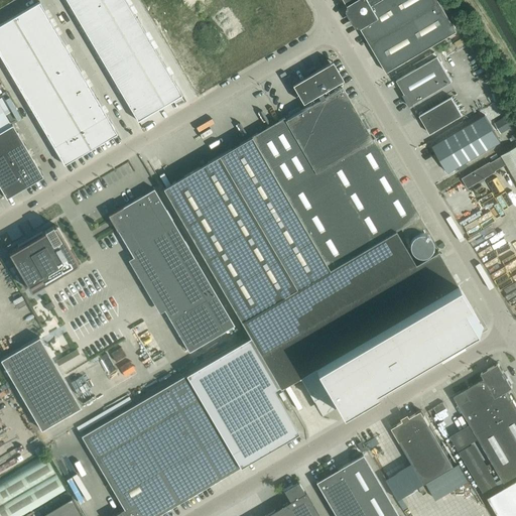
[(125,0),(67,0),(136,118),(180,93),(125,0)]
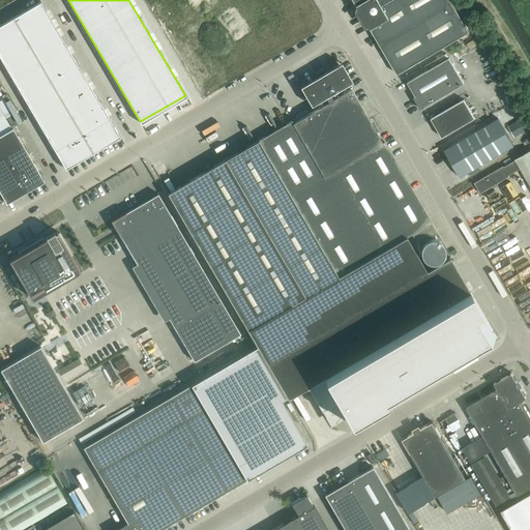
[(353,0),(359,9),(356,11),(364,26),(408,0),(353,0)]
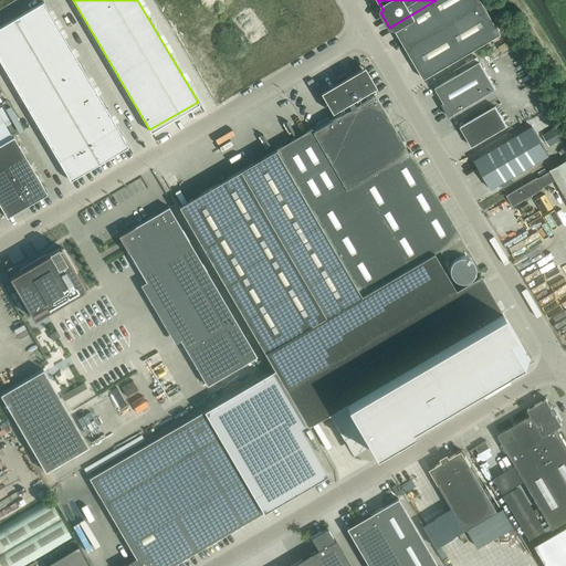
[(501,33),(480,0),(436,0),(389,28),(389,29),(390,29),(396,30),(425,79),(501,33)]
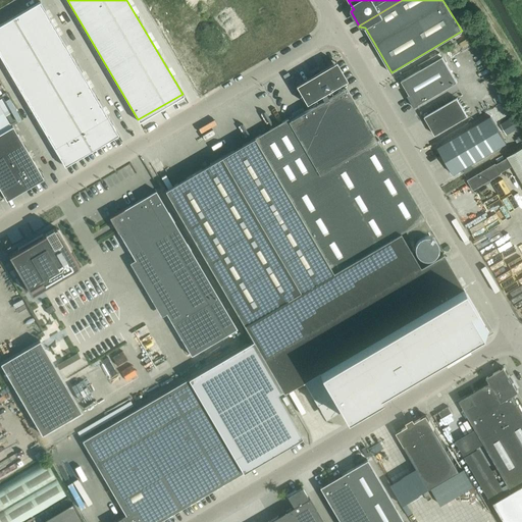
[(40,1),(0,23),(0,54),(65,165),(118,134),(40,1)]
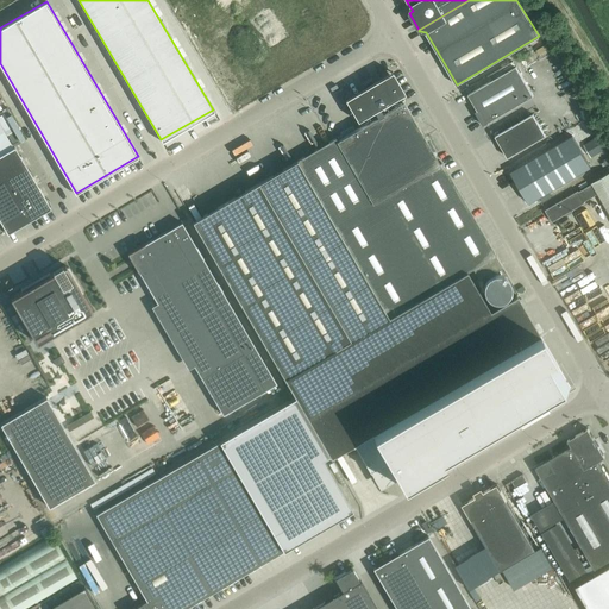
[(513,61),(488,75),(491,80),(468,94),(477,111),(475,111),(483,125),(533,95),(513,61)]
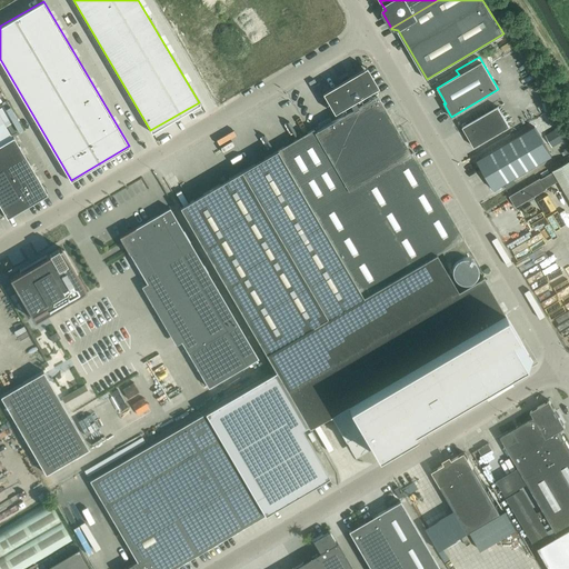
[(266,355),(276,370),(310,428),(331,416),(346,439),(362,429),(377,453),(533,361),(505,312),(482,276),(458,290),(436,253),(441,250),(448,261),(469,249),(411,151),(409,152),(376,96),(375,97),(373,95),(375,93),(373,90),(372,88),(379,85),(367,65),(322,90),(335,110),(339,108),(342,115),(315,132),(312,129),(269,155),(180,208),(266,355)]
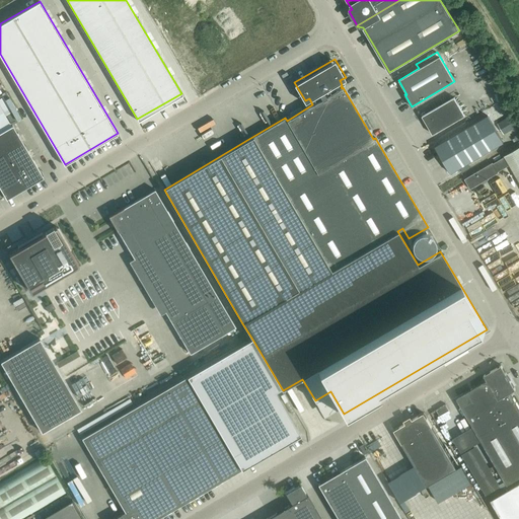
[(422,116),(432,134),(464,116),(454,97),(422,116)]
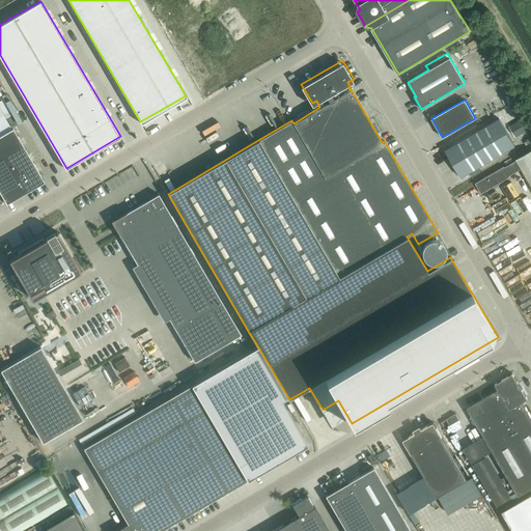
[(515,137),(529,129),(523,117),(508,127),(515,137)]
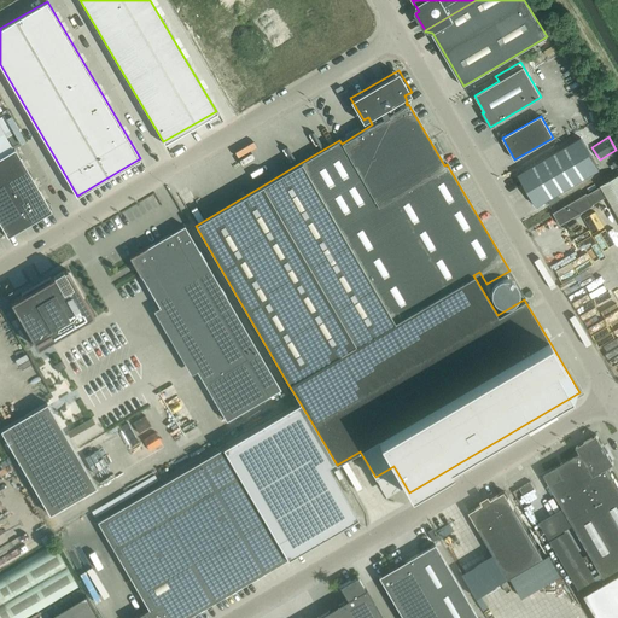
[(581,138),(518,174),(536,205),(599,169),(581,138)]
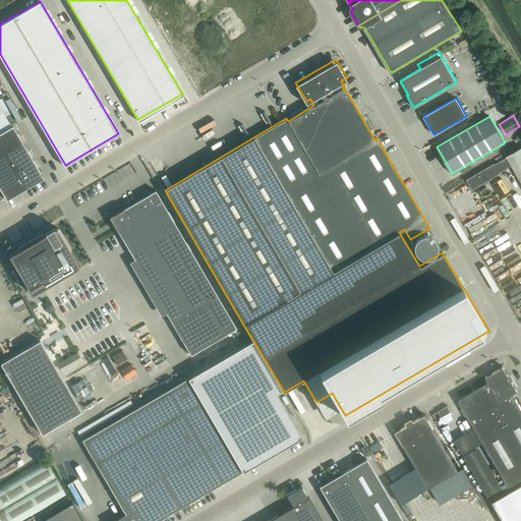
[(0,188),(6,199),(7,199),(6,198),(42,177),(43,178),(18,135),(19,134),(17,132),(17,133),(12,125),(0,132),(0,188)]
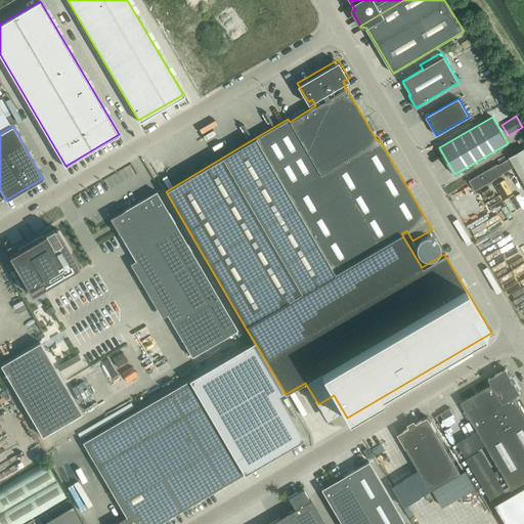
[(510,158),(497,165),(497,164),(469,180),(474,190),(499,176),(499,175),(515,166),(523,182),(523,147),(509,157),(510,158)]
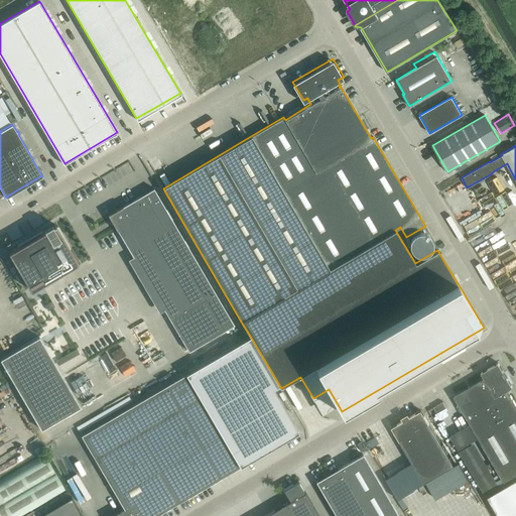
[(112,172),(116,181),(132,172),(128,163),(112,172)]
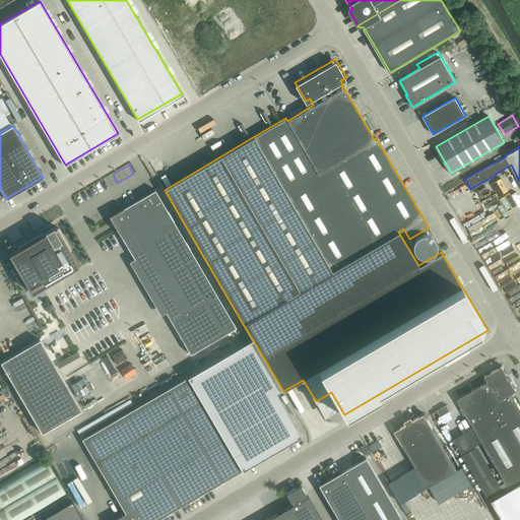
[(77,204),(98,196),(93,187),(73,195),(77,204)]
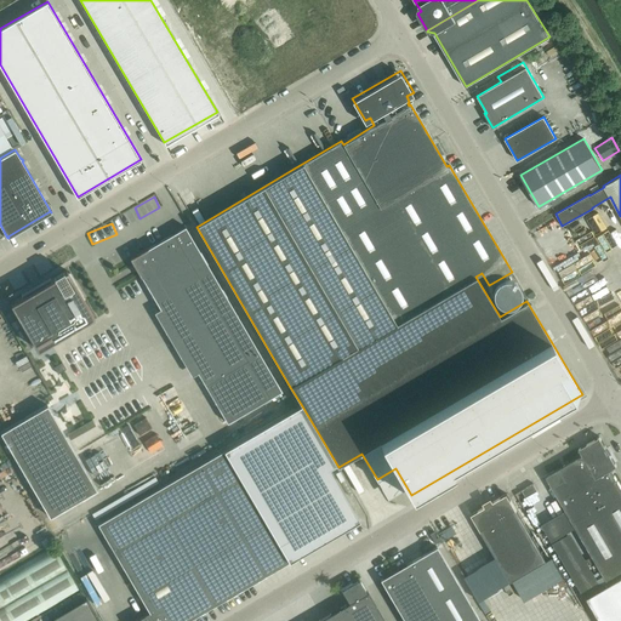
[(184,227),(157,243),(147,249),(130,258),(141,278),(142,277),(149,290),(227,422),(281,391),(184,227)]
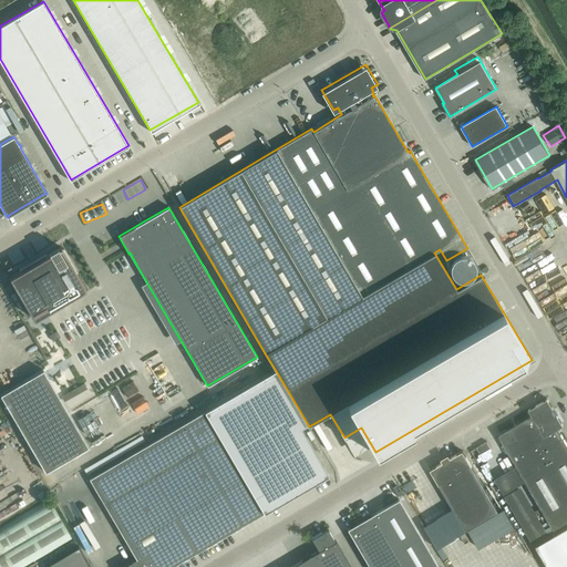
[(10,277),(34,319),(85,288),(61,247),(10,277)]
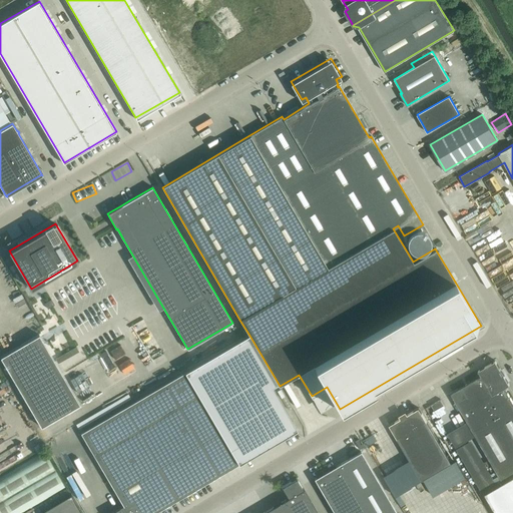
[(427,233),(426,233),(426,232),(425,232),(424,231),(423,231),(422,230),(421,230),(420,230),(419,230),(418,230),(417,230),(416,230),(415,230),(415,231),(414,231),(413,231),(412,232),(411,232),(411,233),(410,233),(410,234),(409,235),(409,236),(408,236),(408,237),(408,238),(407,238),(407,239),(407,240),(407,241),(407,242),(407,243),(407,244),(407,245),(408,245),(408,246),(408,247),(409,248),(409,249),(410,249),(410,250),(411,250),(411,251),(412,251),(413,251),(413,252),(414,252),(415,253),(416,253),(417,253),(418,253),(419,253),(420,253),(421,253),(422,253),(422,252),(423,252),(424,252),(425,251),(426,251),(426,250),(427,250),(427,249),(428,249),(428,248),(429,247),(429,246),(429,245),(430,245),(430,244),(430,243),(430,242),(430,241),(430,240),(430,239),(430,238),(429,237),(429,236),(428,236),(428,235),(428,234),(427,234),(427,233)]
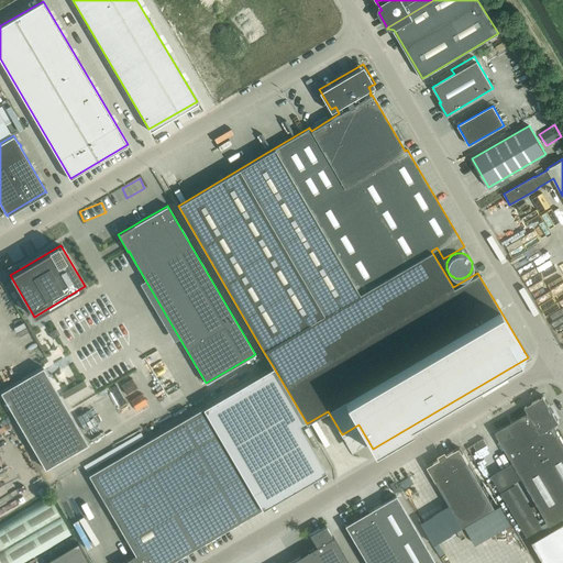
[(56,329),(48,332),(53,339),(59,334),(56,329)]
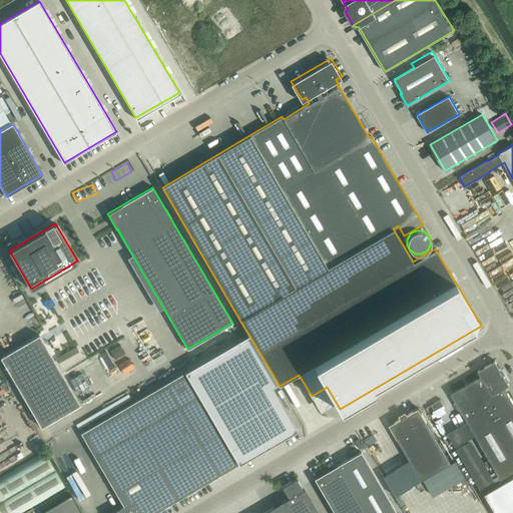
[(274,390),(280,386),(248,334),(185,372),(80,433),(123,505),(109,512),(153,512),(238,464),(238,463),(297,429),(274,390)]
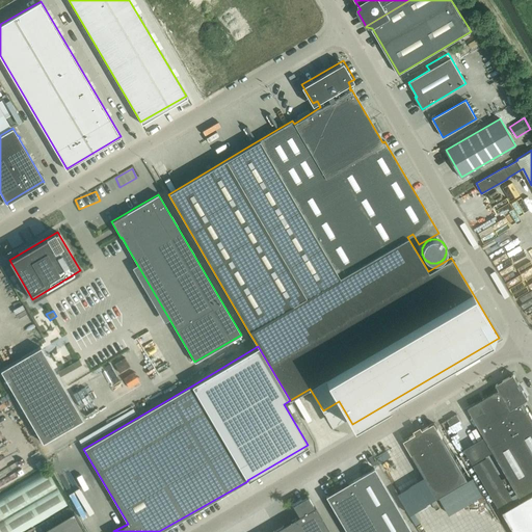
[(0,370),(43,443),(83,419),(41,347),(0,370)]
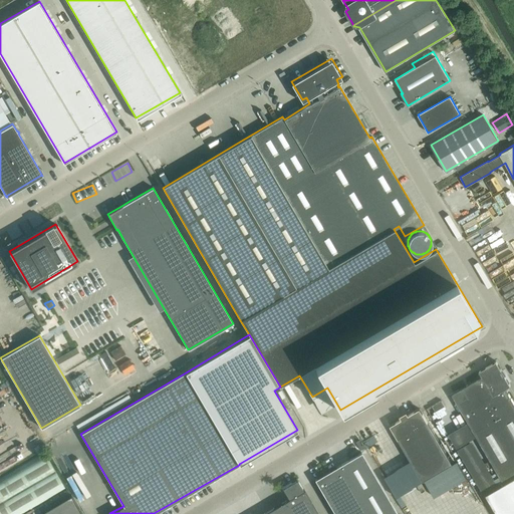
[(482,376),(452,394),(490,460),(486,462),(493,473),(497,471),(504,483),(486,494),(498,513),(513,513),(513,403),(505,389),(511,386),(496,361),(479,371),(482,376)]
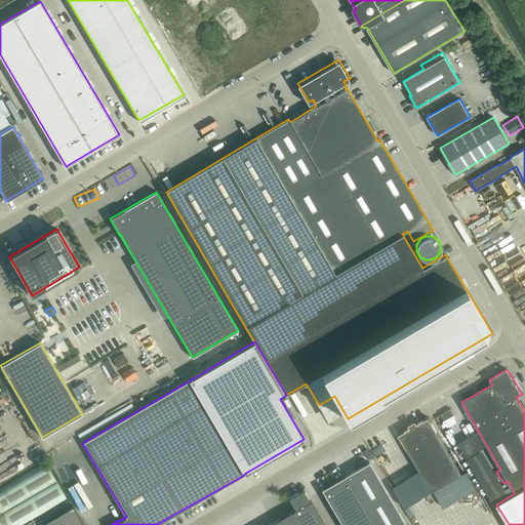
[(409,428),(398,435),(432,491),(461,474),(429,417),(416,423),(415,420),(408,425),(409,428)]
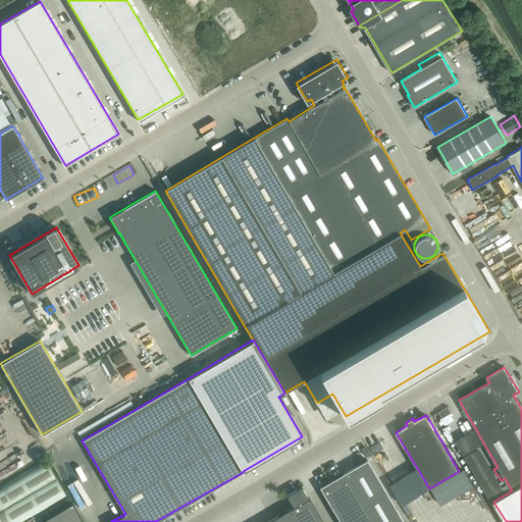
[(367,459),(319,486),(340,521),(404,521),(385,490),(367,459)]
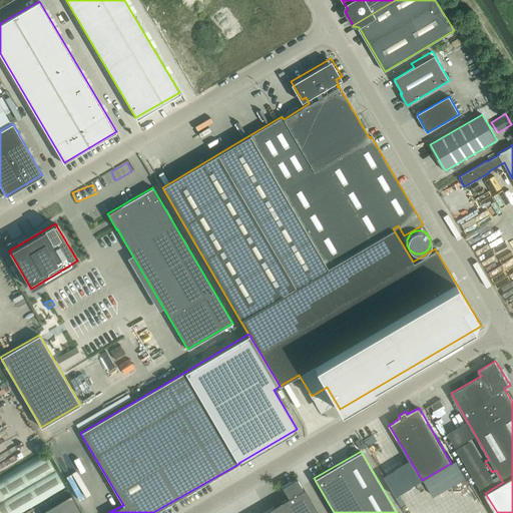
[(19,512),(65,487),(44,452),(0,477),(0,512),(19,512)]
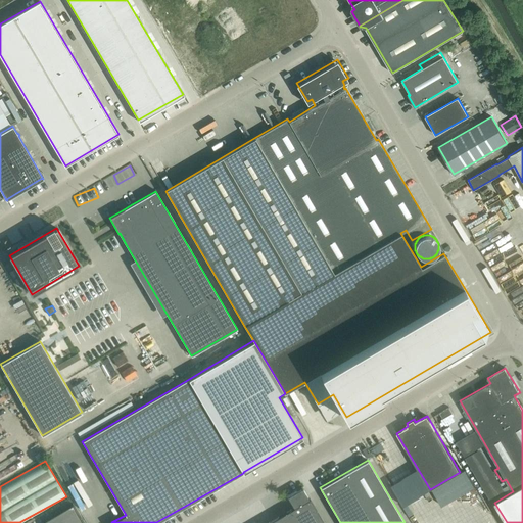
[(294,508),(267,522),(324,522),(310,498),(308,498),(302,487),(287,496),(294,508)]
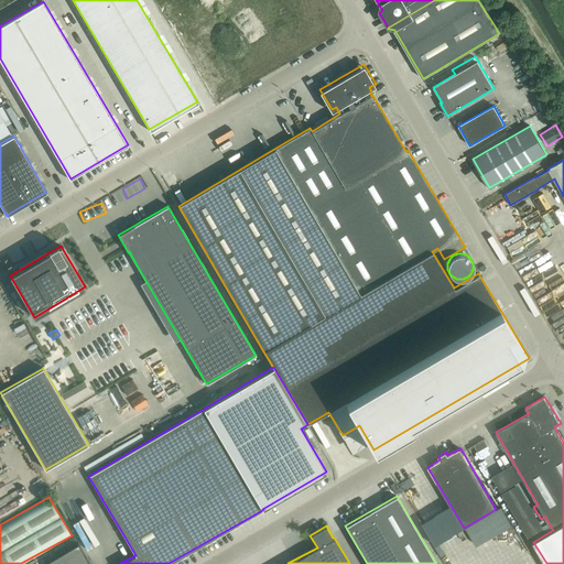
[(55,555),(45,562),(45,563),(88,563),(76,543),(55,555)]
